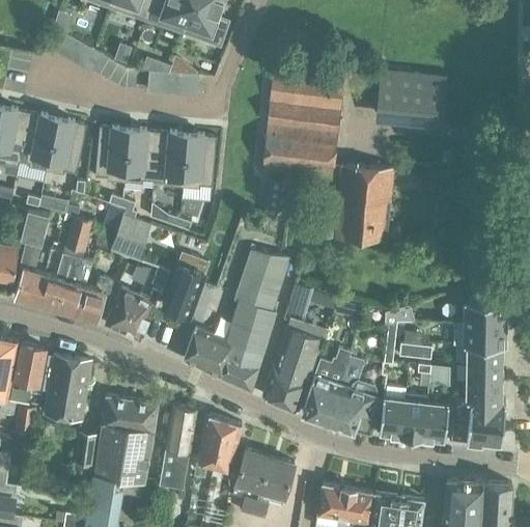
[(120,0),(121,0),(134,4),(130,18),(147,24),(155,0),(120,0)]
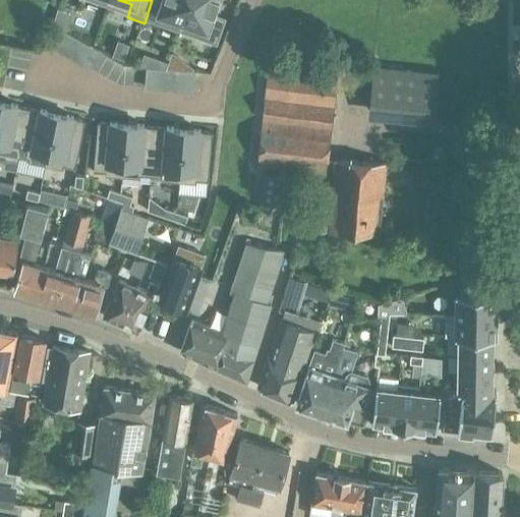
[(152,0),(145,23),(161,30),(166,14),(186,23),(194,0),(152,0)]
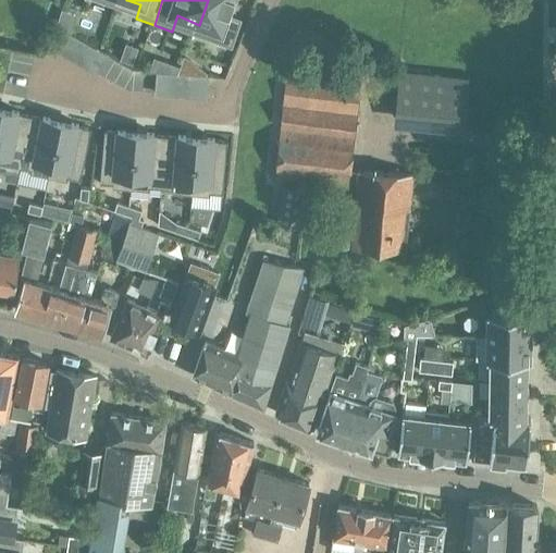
[(239,0),(208,0),(199,25),(208,28),(202,45),(221,52),(239,0)]
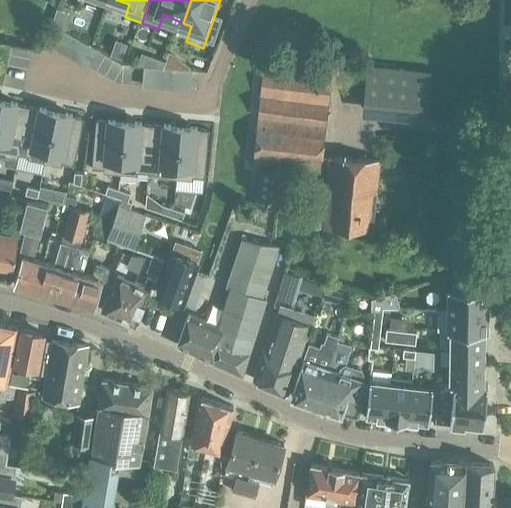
[(429,123),(434,78),(368,70),(363,115),(429,123)]
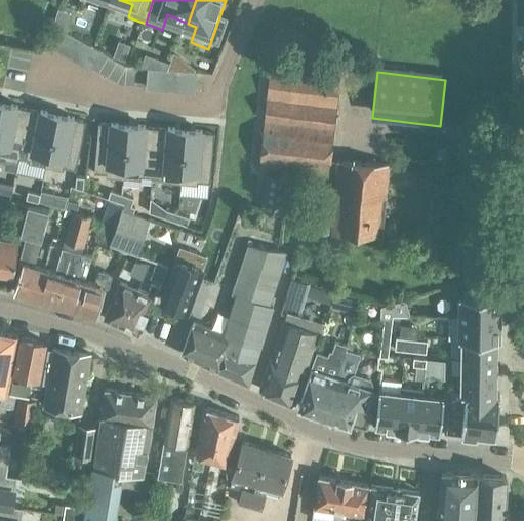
[(330,182),(341,91),(272,82),(260,172),(330,182)]
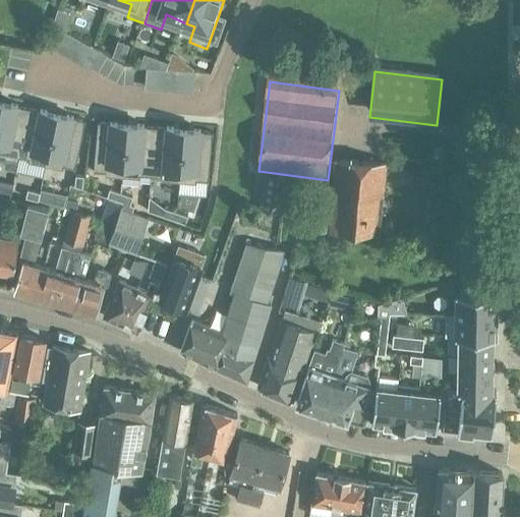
[(30,112),(2,106),(0,114),(0,163),(5,164),(4,173),(16,175),(19,164),(30,112)]
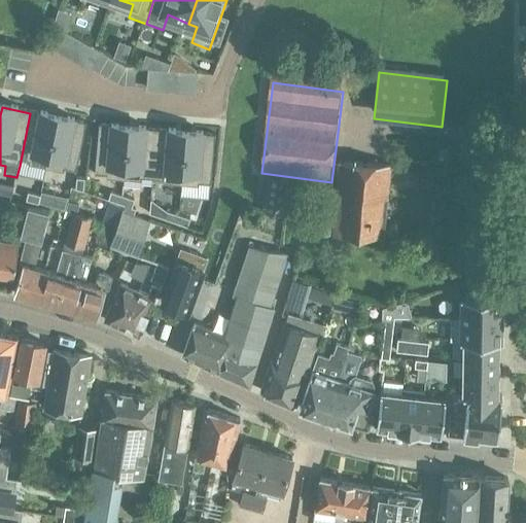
[(58,119),(30,113),(20,166),(47,170),(58,119)]
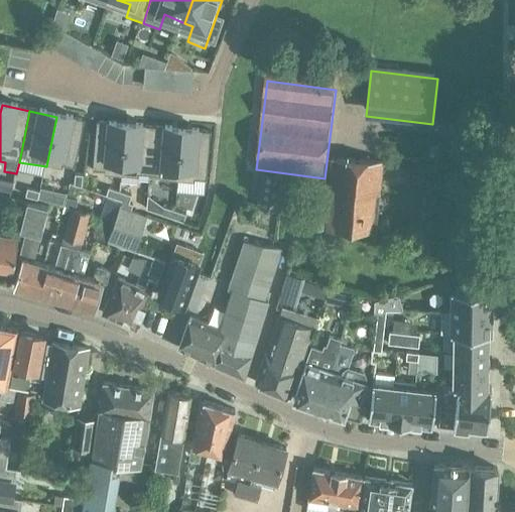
[(82,122),(56,117),(46,166),(62,171),(63,167),(73,169),(82,122)]
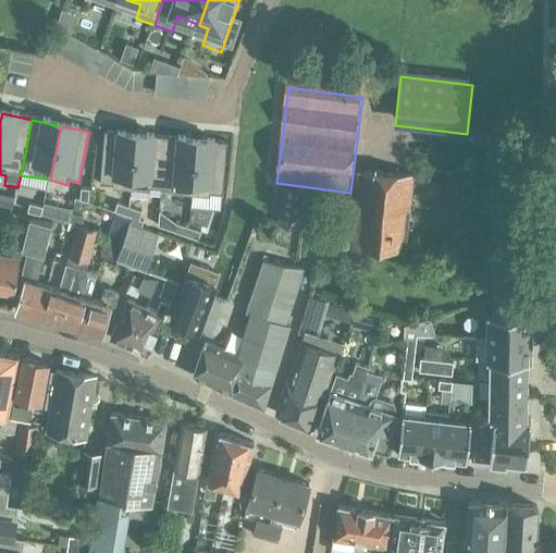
[(137,137),(106,135),(102,185),(114,186),(114,191),(133,193),(137,137)]
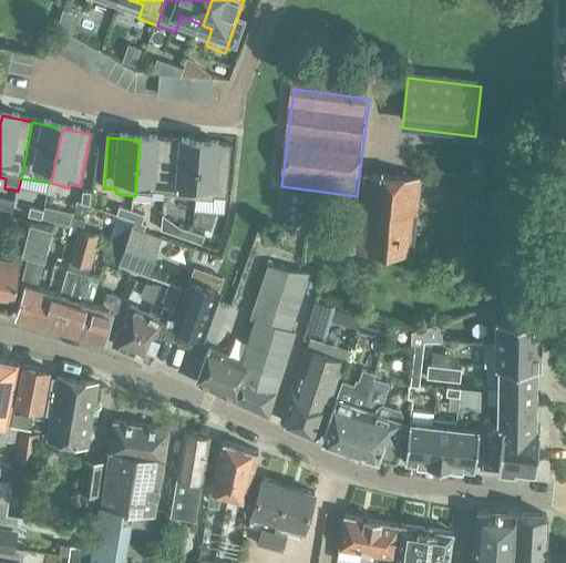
[(170,142),(140,140),(135,196),(152,197),(152,194),(166,195),(170,142)]
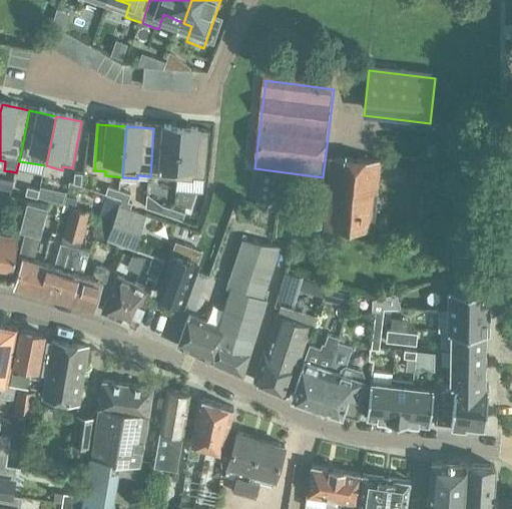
[(181,131),(153,128),(150,176),(161,177),(160,180),(177,181),(181,131)]
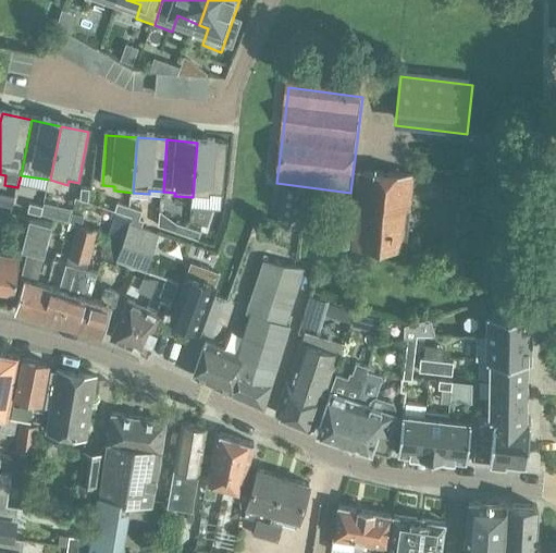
[(227,145),(197,143),(193,197),(209,198),(210,194),(223,195),(227,145)]
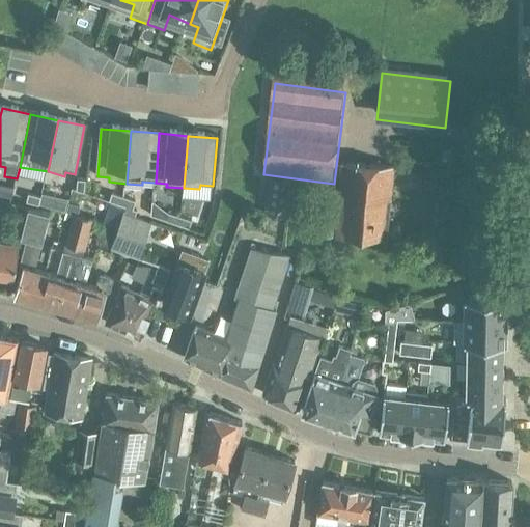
[(387,241),(394,170),(342,168),(337,215),(321,213),(318,236),(335,238),(384,241),(387,241)]
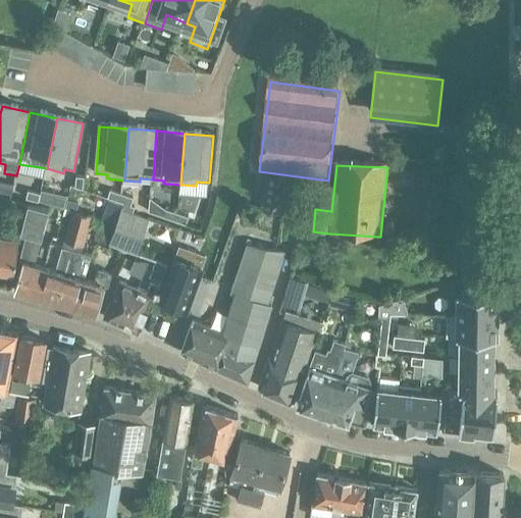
[(279,217),(284,183),(266,179),(260,214),(279,217)]
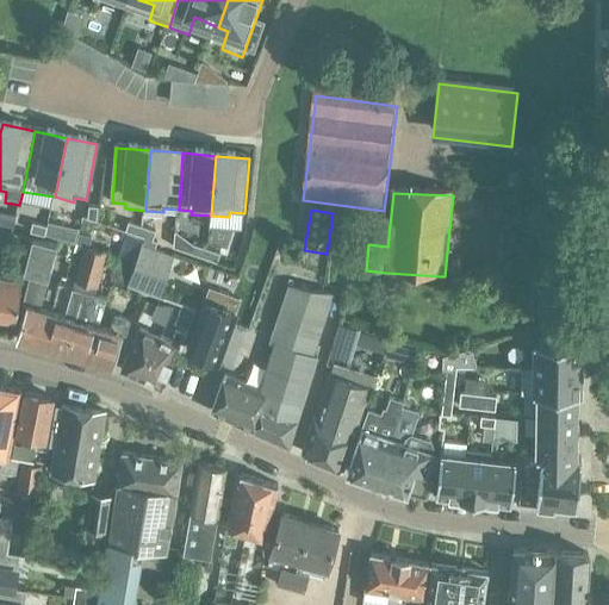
[(33,226),(31,236),(45,239),(48,230),(33,226)]
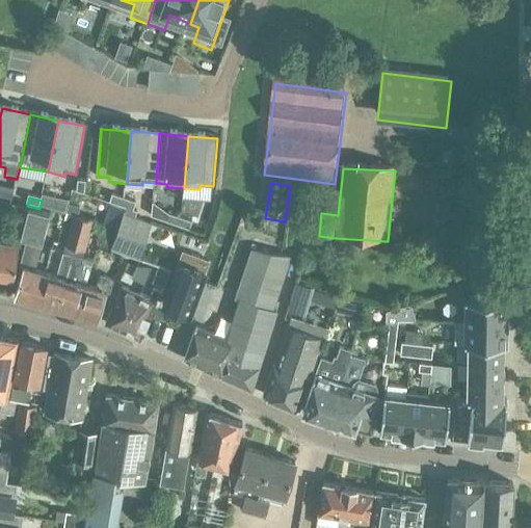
[(42,198),(42,201),(40,209),(64,216),(70,205),(42,198)]
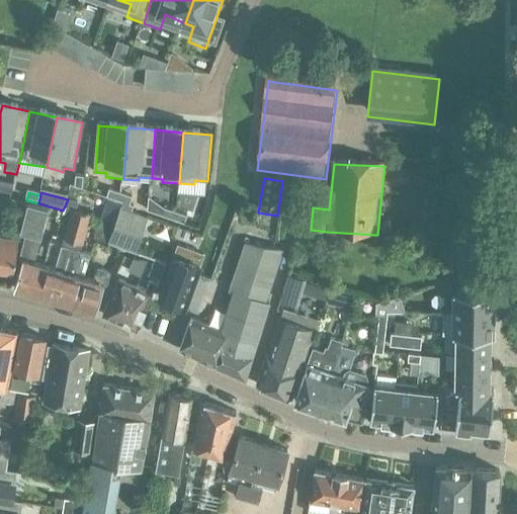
[(109,192),(107,200),(112,201),(118,203),(121,195),(109,192)]
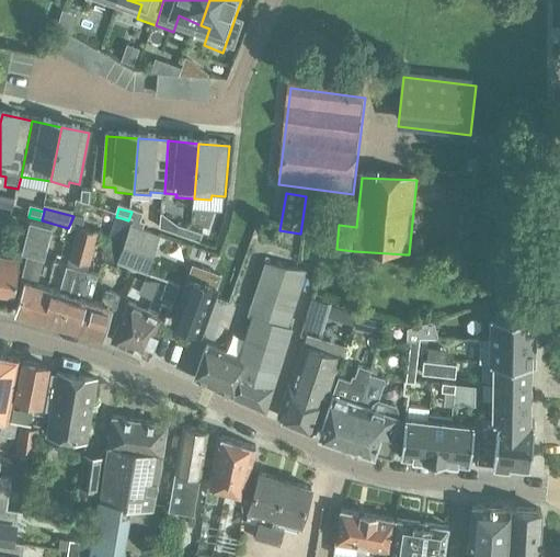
[(132,212),(128,220),(134,223),(141,225),(144,216),(132,212)]
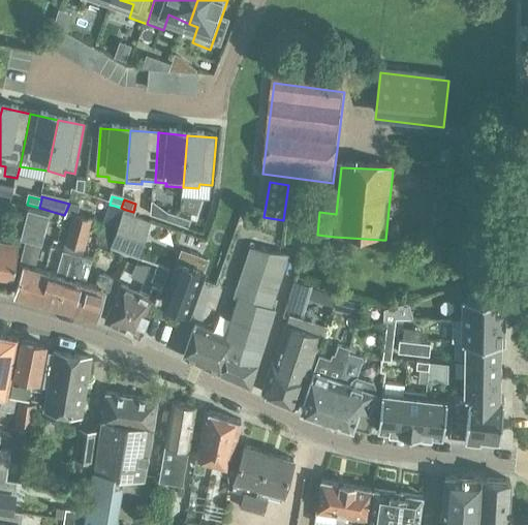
[(70,206),(68,215),(80,218),(82,209),(70,206)]
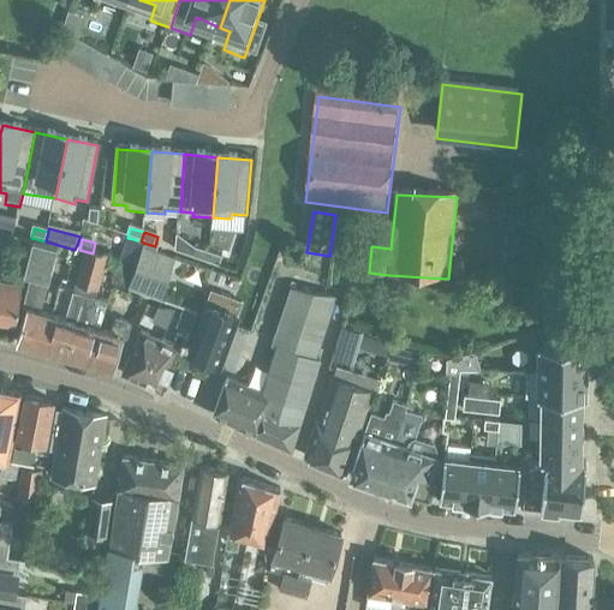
[(130,289),(132,283),(147,244),(133,239),(117,283),(130,289)]
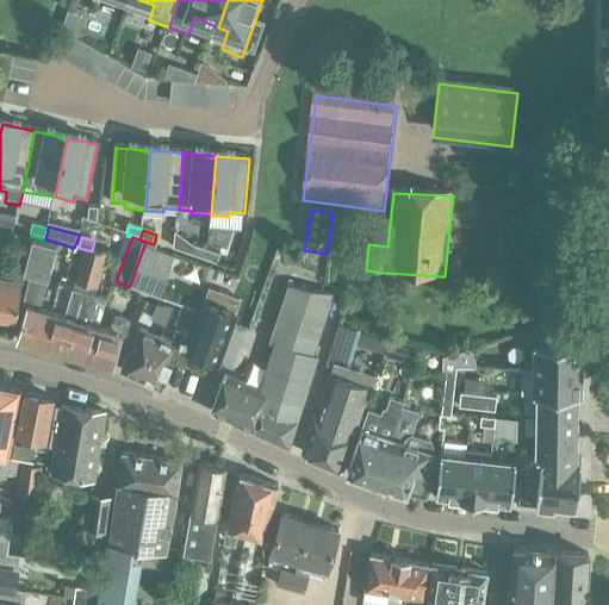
[(145,242),(143,248),(156,253),(159,247),(154,244),(145,242)]
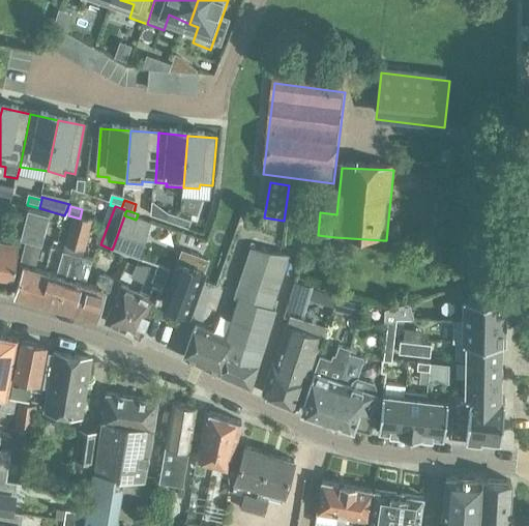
[(36,305),(45,274),(35,271),(51,218),(29,212),(22,239),(28,241),(21,267),(25,268),(16,299),(36,305)]
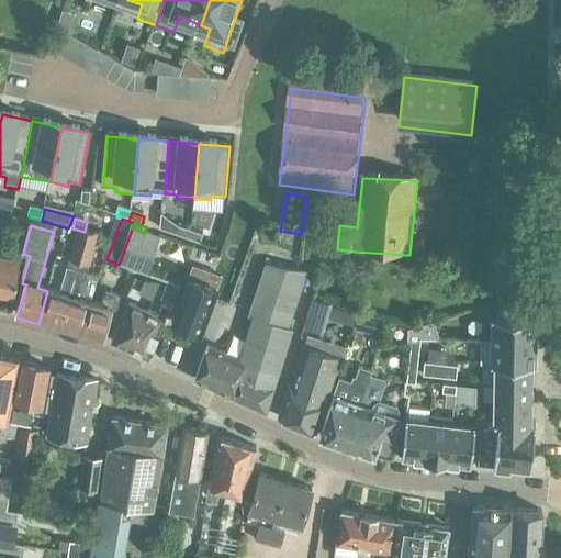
[(119,265),(119,266),(147,277),(160,238),(132,229),(119,265)]
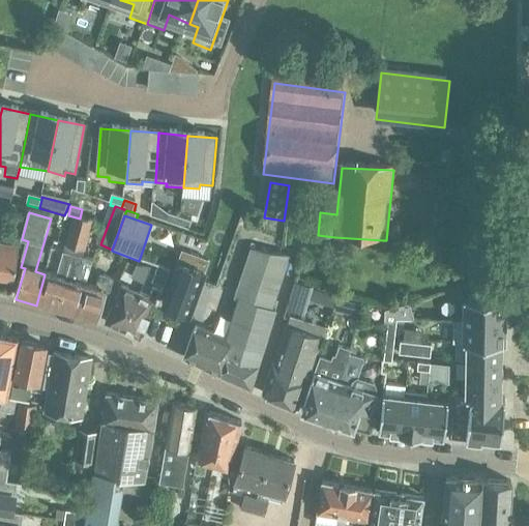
[(169,215),(166,224),(177,228),(180,218),(169,215)]
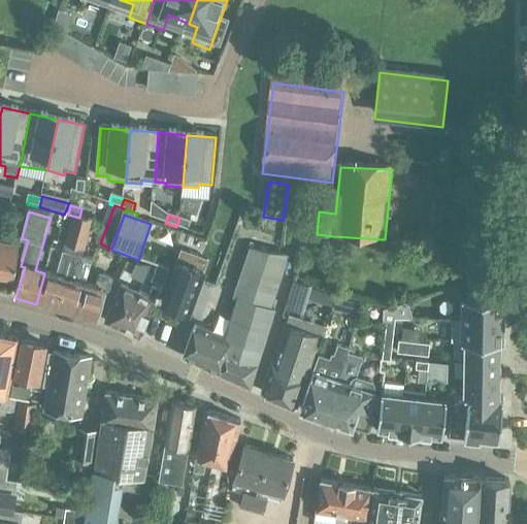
[(179,218),(176,227),(189,231),(192,222),(179,218)]
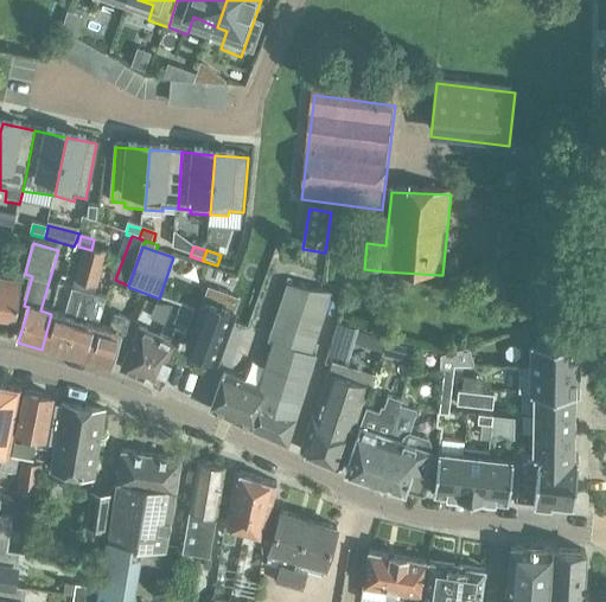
[(77,285),(82,286),(87,264),(104,269),(107,258),(87,253),(77,285)]
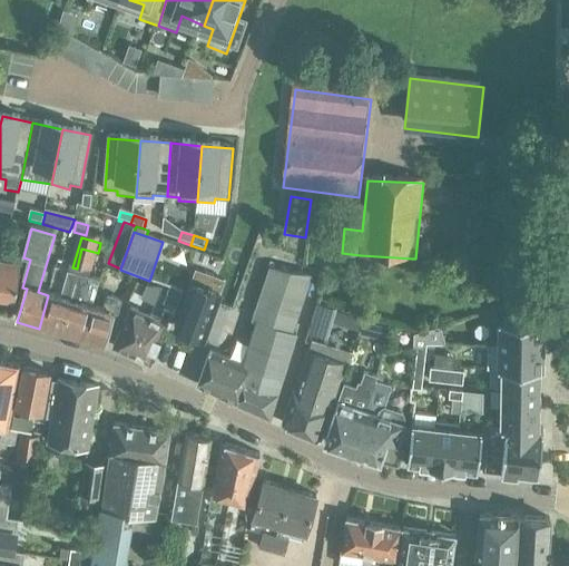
[(92,273),(98,253),(81,249),(77,269),(92,273)]
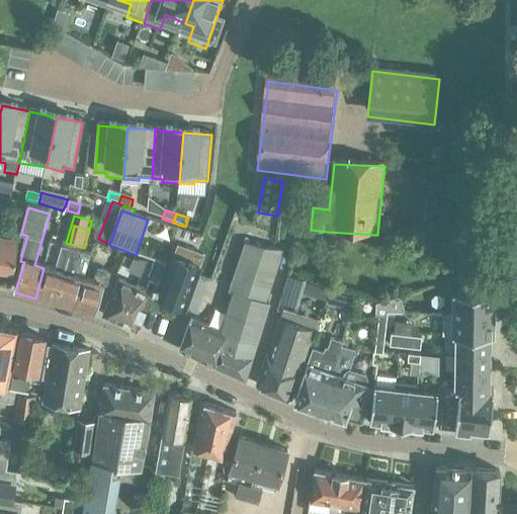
[(0,273),(14,275),(19,242),(0,239),(0,273)]
